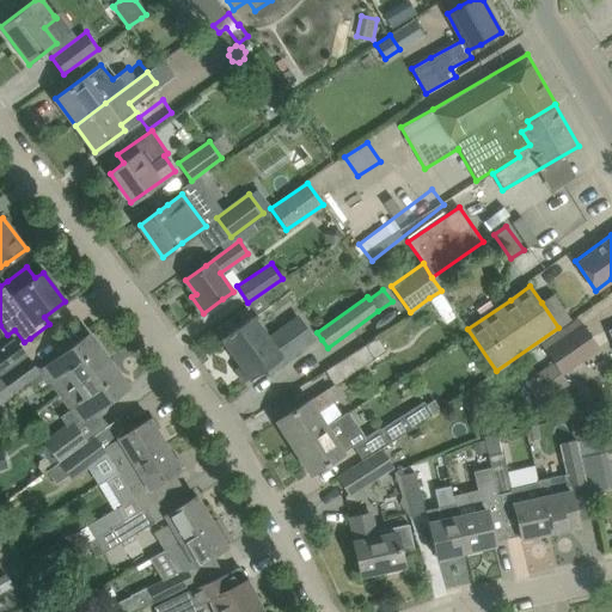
[(554,294),(542,303),(558,328),(571,319),(562,306),(554,294)]
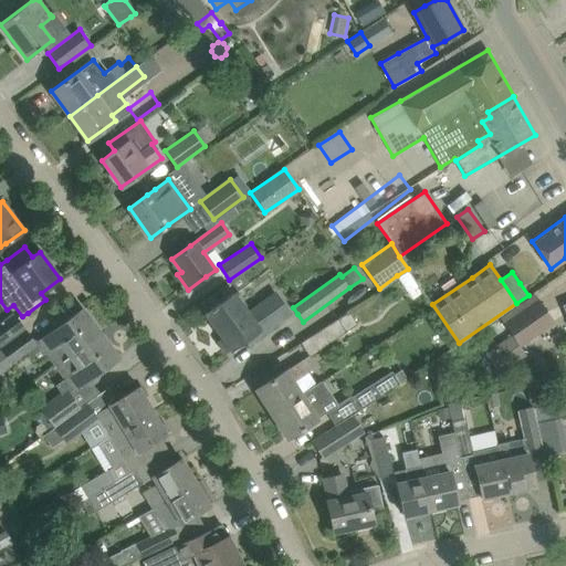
[(234,293),(223,301),(206,314),(231,349),(245,339),(249,344),(290,314),(278,296),(274,292),(248,312),(234,293)]
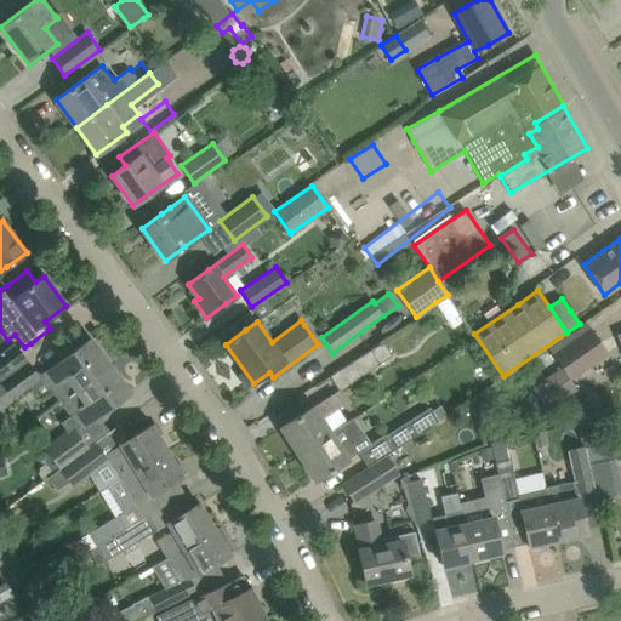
[(564,368),(541,383),(557,405),(579,389),(573,380),(610,354),(587,322),(550,348),(562,365),(564,368)]
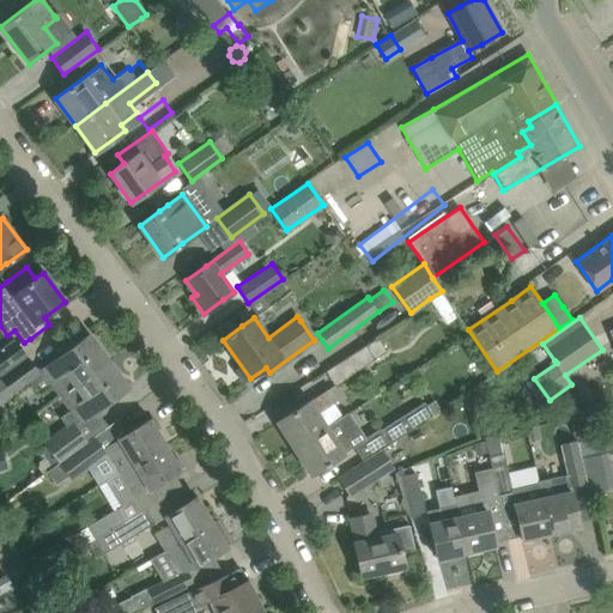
[(70,350),(42,370),(61,396),(109,360),(90,335),(70,350)]
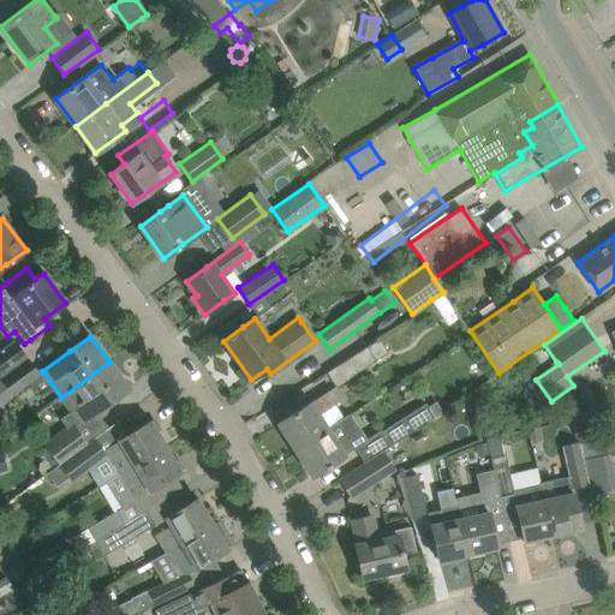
[(327,372),(336,387),(377,360),(376,359),(389,352),(380,338),(368,346),(327,372)]
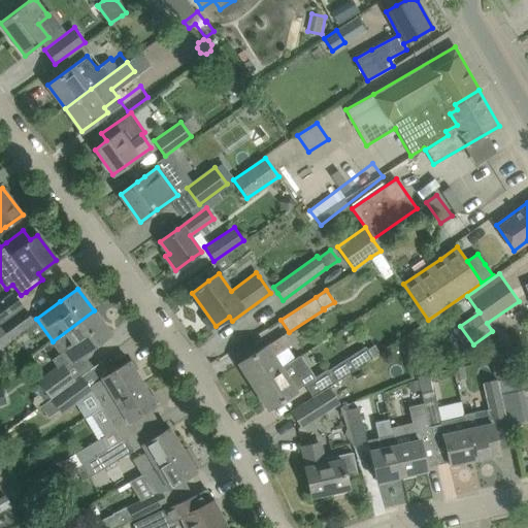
[(0,302),(0,322),(23,306),(12,293),(0,302)]
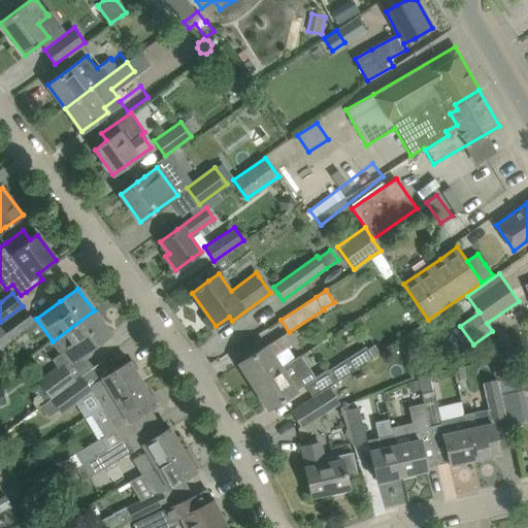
[(0,322),(0,348),(26,329),(25,327),(34,321),(23,306),(0,322)]
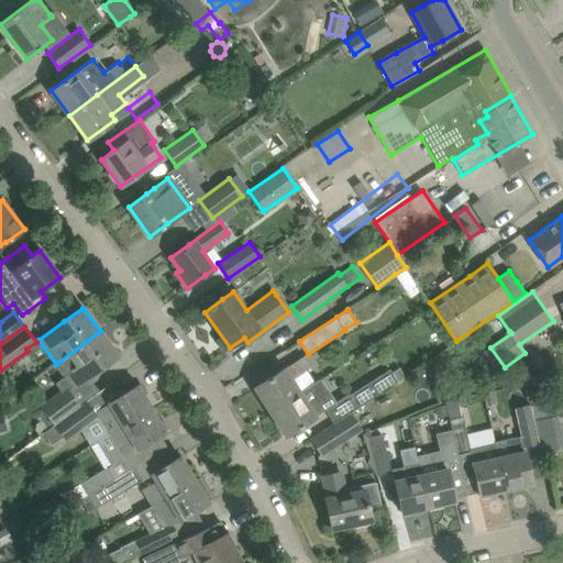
[(44,410),(37,415),(48,429),(50,428),(53,426),(79,406),(68,392),(74,388),(100,368),(118,355),(100,331),(56,364),(65,376),(56,383),(62,392),(41,407),(44,410)]
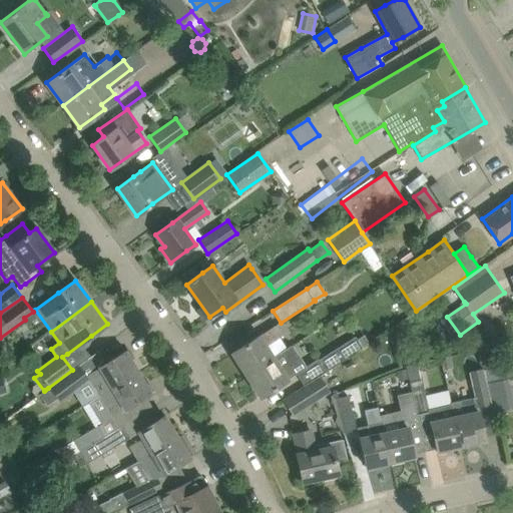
[(232,353),(246,375),(274,358),(266,346),(284,335),(277,325),(232,353)]
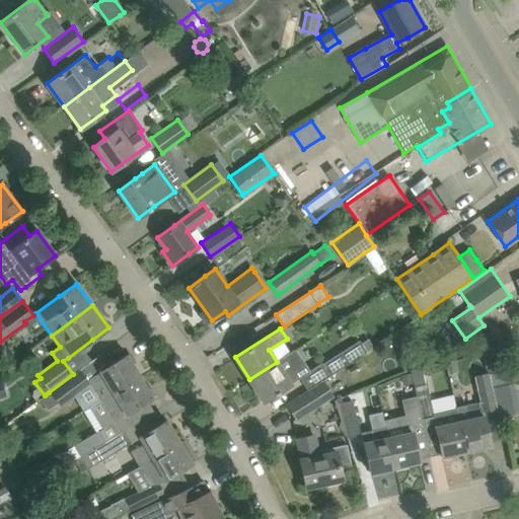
[(277,362),(249,379),(264,401),(291,384),(300,378),(307,389),(352,361),(366,352),(359,341),(322,364),(321,363),(308,371),(295,349),(277,362)]
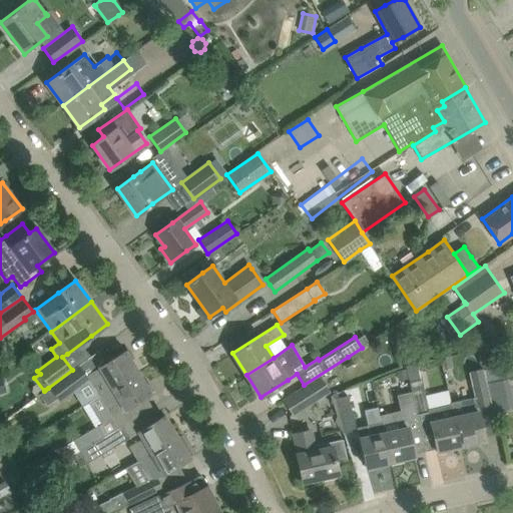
[(478,347),(479,350),(484,369),(498,366),(493,343),(478,347)]
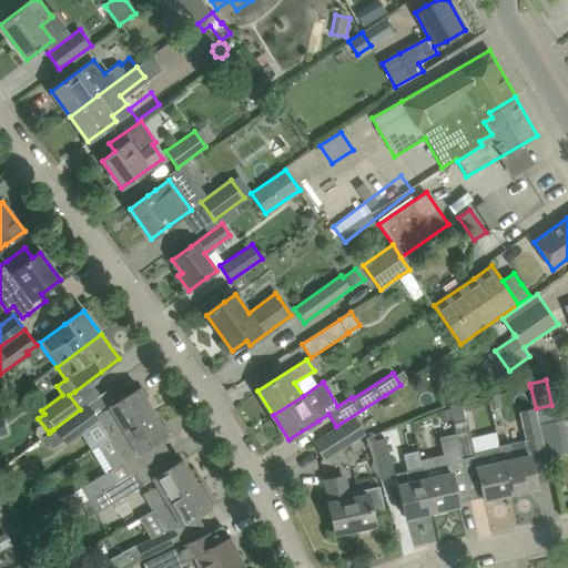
[(152,413),(138,388),(109,406),(95,414),(99,419),(110,438),(152,413)]
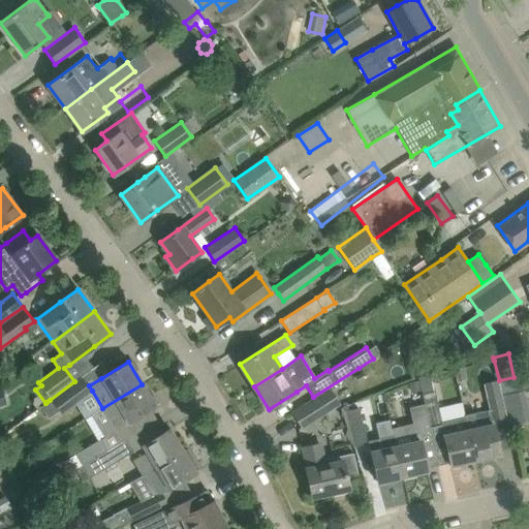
[(467,379),(464,367),(456,369),(458,381),(467,379)]
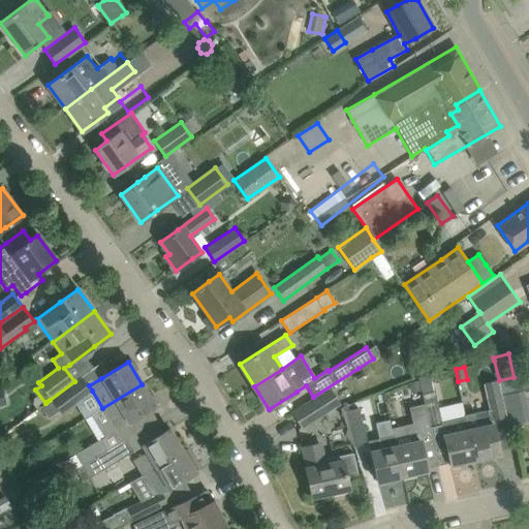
[(421,390),(425,404),(430,428),(442,425),(444,435),(443,435),(450,466),(475,460),(465,415),(441,421),(431,374),(418,376),(418,379),(419,383),(421,390)]
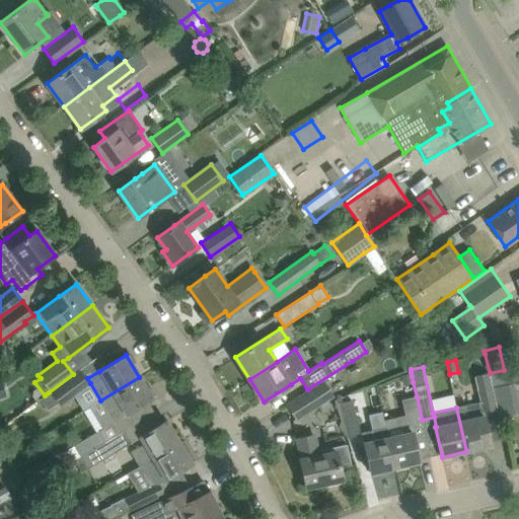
[(513,368),(490,374),(492,386),(516,380),(513,368)]
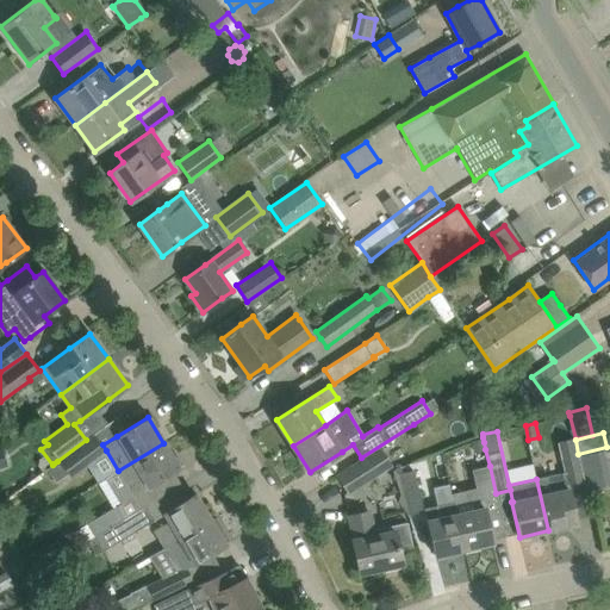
[(53,465),(47,468),(56,481),(68,473),(70,477),(106,450),(103,444),(94,434),(86,440),(57,461),(54,464),(53,465)]
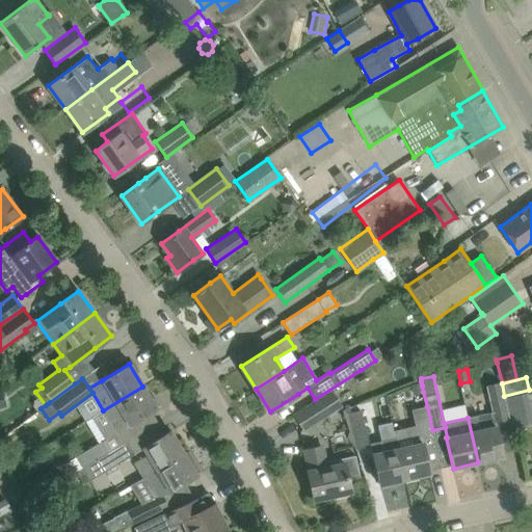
[(415,393),(423,392),(422,386),(421,381),(413,383),(415,393)]
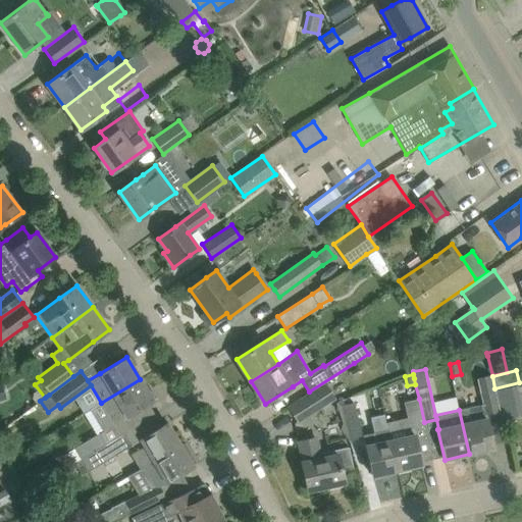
[(483,405),(459,410),(469,454),(493,449),(486,420),(502,417),(494,388),(492,376),(477,379),(483,405)]
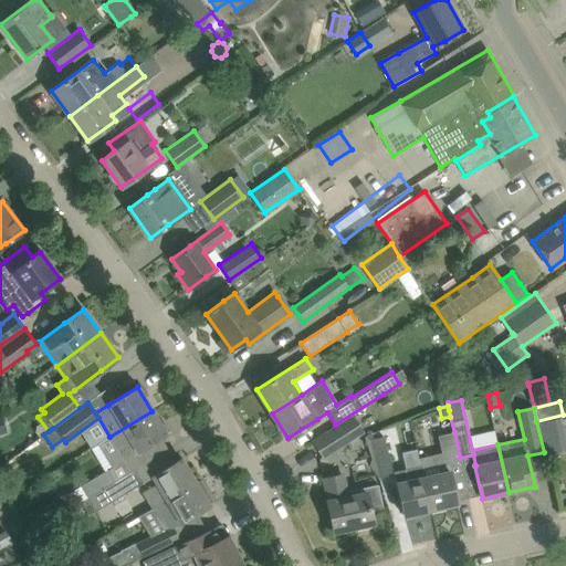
[(124,460),(130,472),(137,469),(167,451),(159,439),(166,435),(152,411),(109,437),(124,460)]
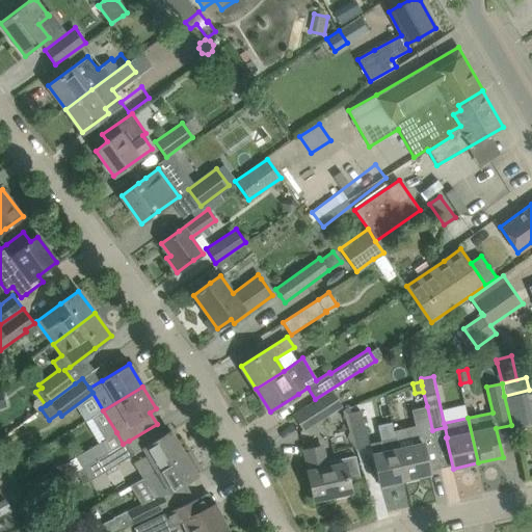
[(330,392),(312,404),(294,415),(303,429),(321,418),(340,405),(330,392)]
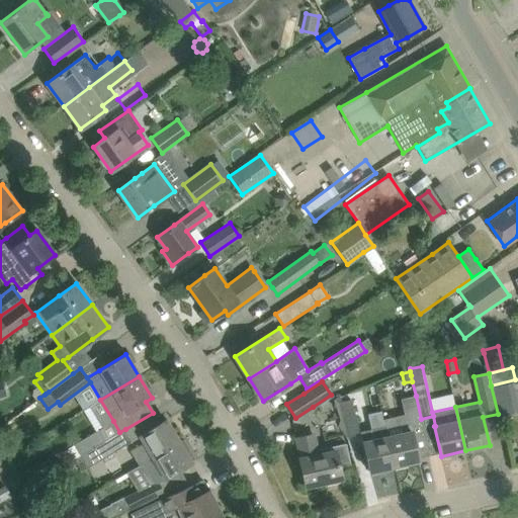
[(494,386),(498,405),(516,401),(512,382),(494,386)]
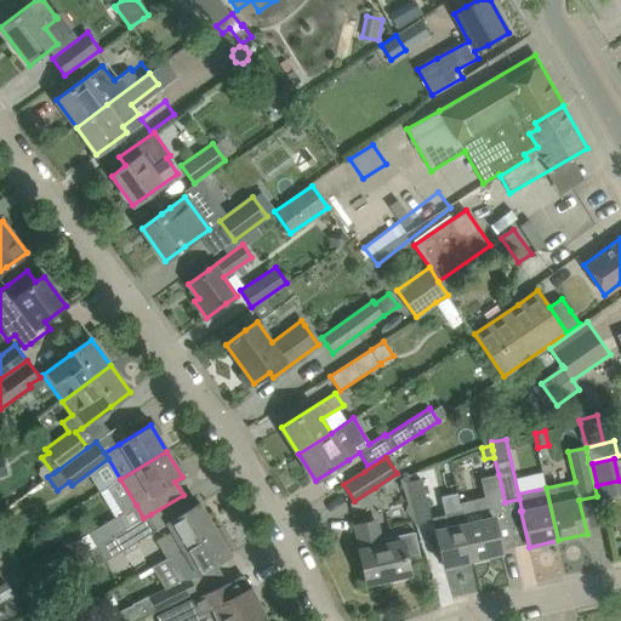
[(460,502),(461,511),(472,559),(501,553),(495,524),(508,522),(505,502),(499,474),(480,478),(485,497),(460,502)]
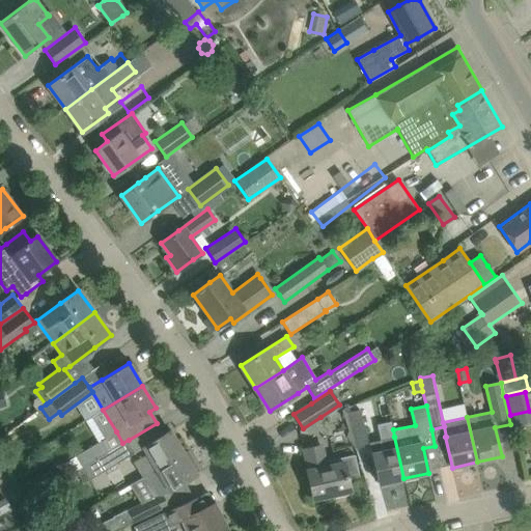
[(355,448),(368,445),(360,410),(347,413),(355,448)]
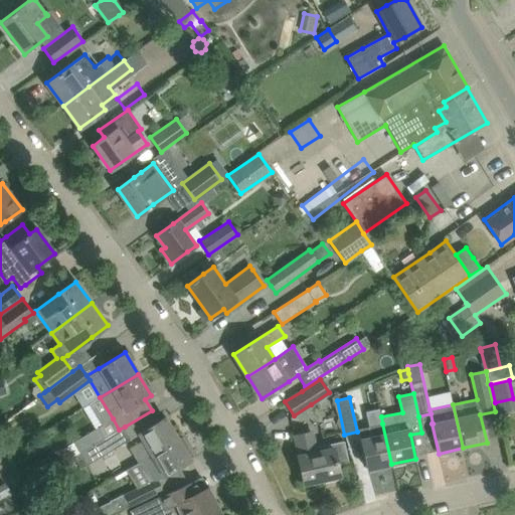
[(130,448),(138,462),(178,439),(177,438),(165,417),(139,433),(143,440),(130,448)]
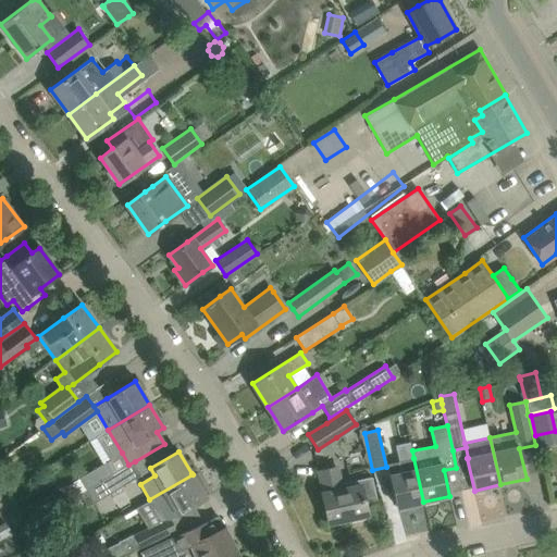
[(423,502),(413,458),(397,462),(399,470),(390,471),(391,475),(390,475),(397,508),(423,502)]
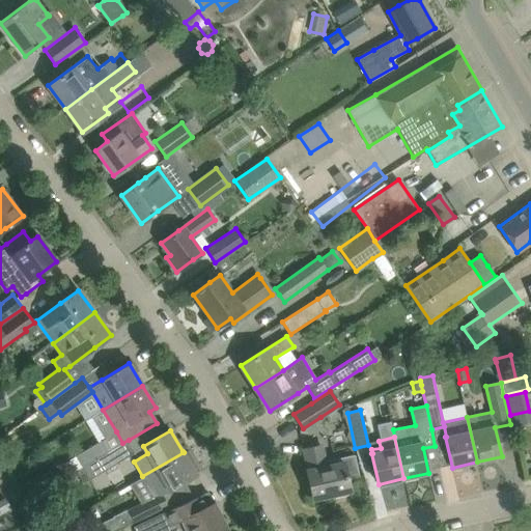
[(107,452),(82,467),(90,479),(137,451),(129,440),(122,443),(107,452)]
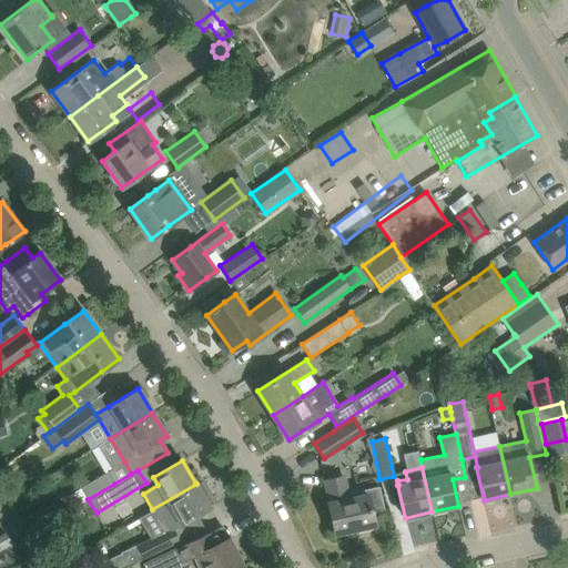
[(81,504),(88,499),(114,484),(107,472),(97,478),(67,496),(74,508),(81,504)]
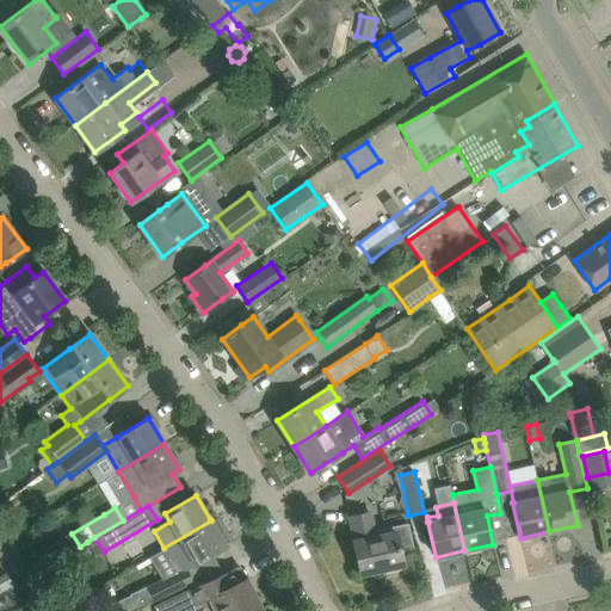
[(401,569),(400,565),(402,565),(400,551),(414,548),(408,523),(374,531),(369,512),(350,517),(355,541),(353,541),(360,574),(386,568),(386,573),(401,569)]
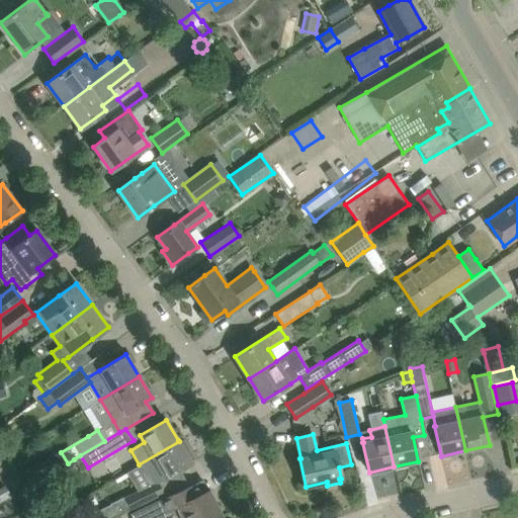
[(179,441),(139,464),(150,484),(125,497),(132,509),(164,493),(158,483),(165,478),(191,462),(186,453),(188,451),(189,448),(184,440),(181,439),(178,440),(179,441)]
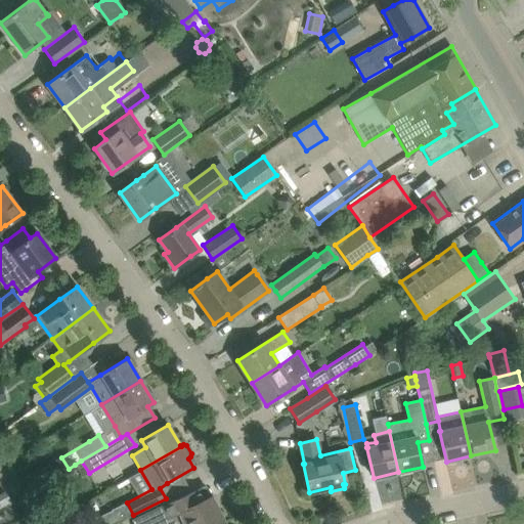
[(81,461),(75,465),(82,477),(89,473),(81,461)]
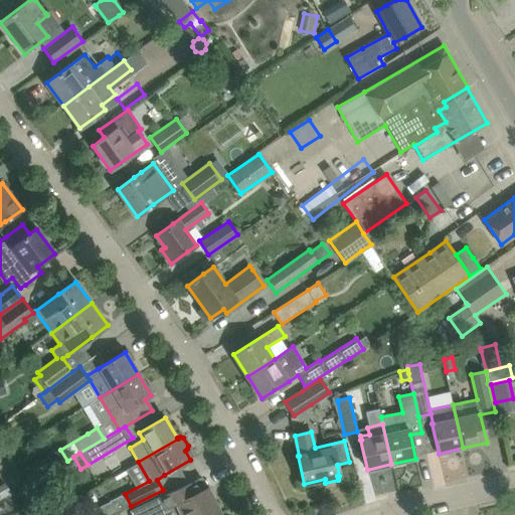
[(217,514),(219,514),(201,477),(165,494),(129,510),(131,514),(217,514)]
